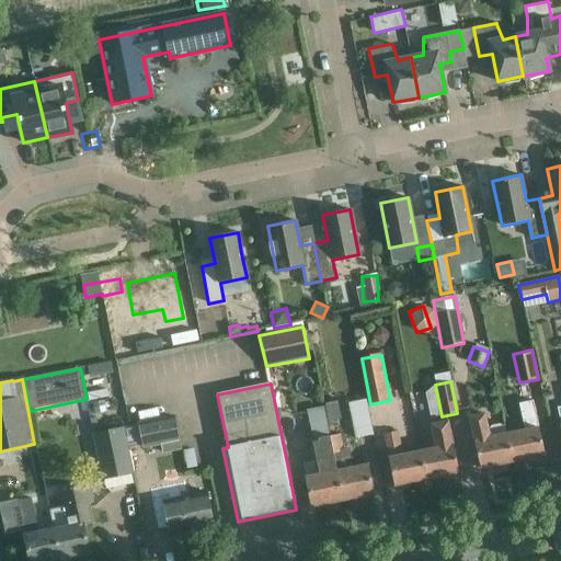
[(366,400),(348,403),(355,438),(373,435),(366,400)]
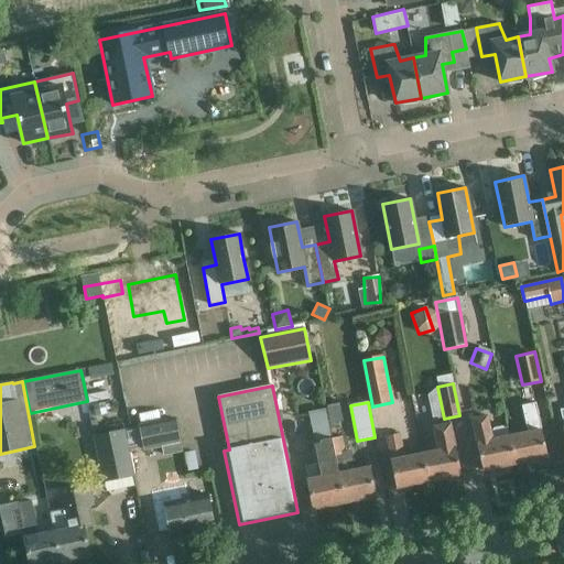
[(105,403),(93,405),(96,416),(107,414),(105,403)]
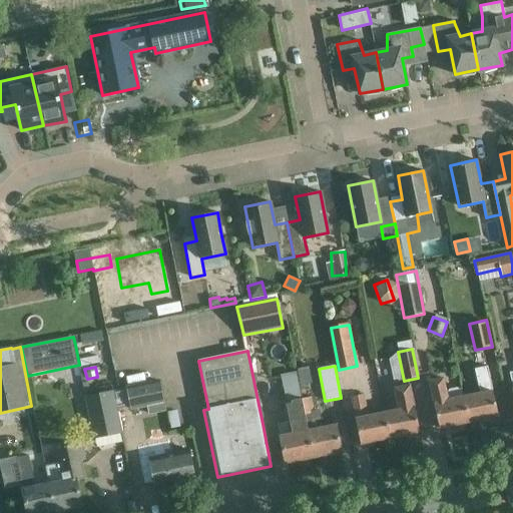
[(310,368),(300,368),(300,386),(310,386),(310,368)]
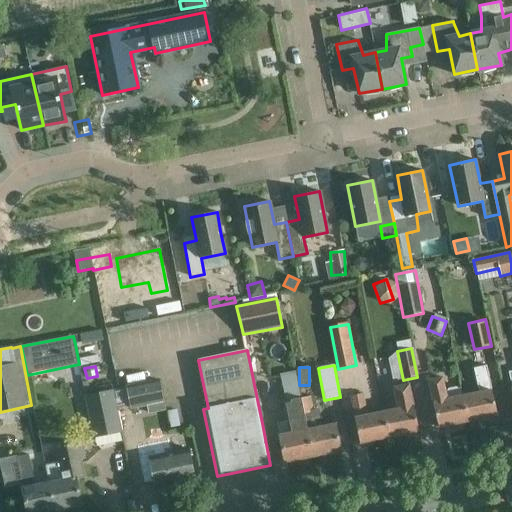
[(457,388),(460,397),(464,422),(497,415),(492,390),(490,391),(486,369),(474,372),(479,393),(462,396),(460,387),(457,388)]
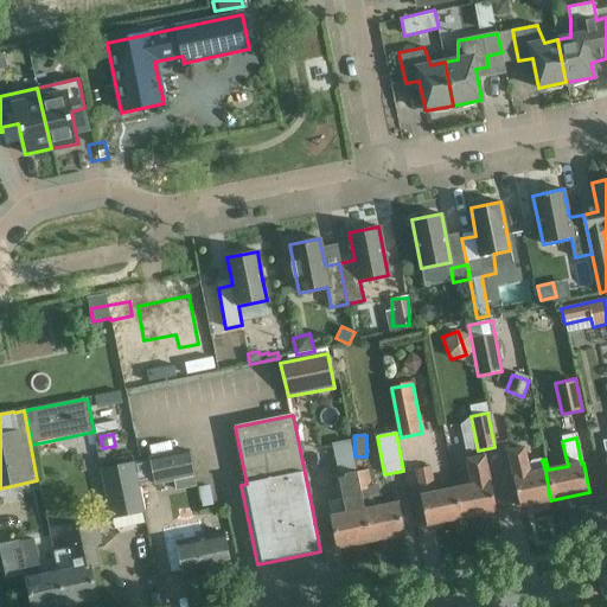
[(513,477),(515,483),(519,506),(550,500),(545,471),(542,460),(541,458),(531,460),(526,466),(524,466),(522,449),(509,452),(513,477)]
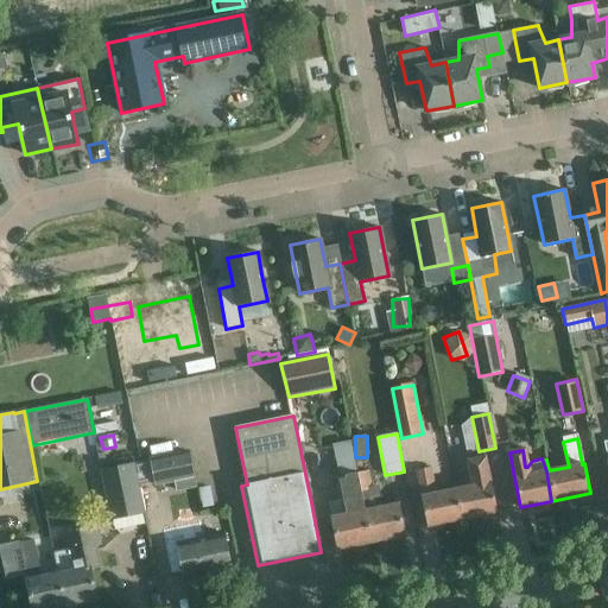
[(147,461),(153,487),(175,482),(176,492),(196,488),(188,453),(147,461)]
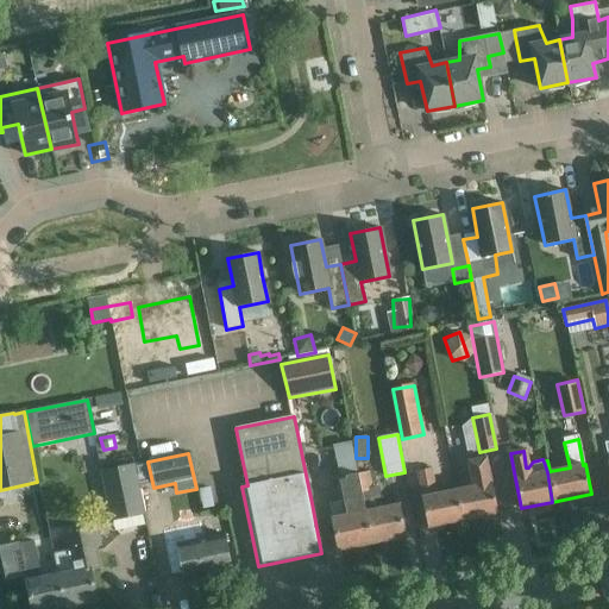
[(472,489),(457,491),(463,520),(498,513),(493,484),(490,484),(485,459),(466,463),(472,489)]
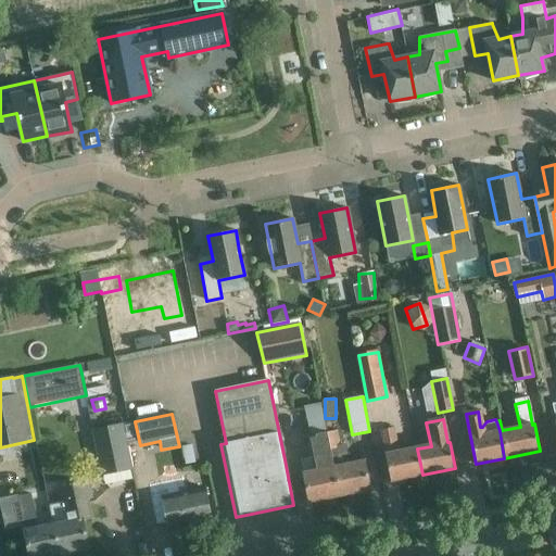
[(121,424),(91,430),(100,474),(130,468),(121,424)]
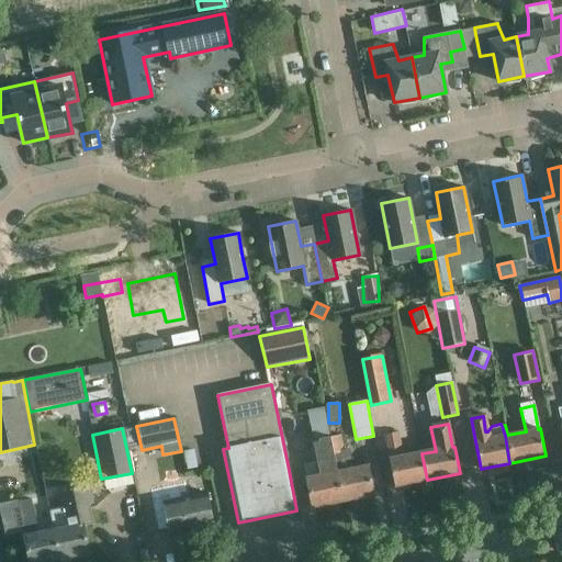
[(394,486),(427,480),(422,453),(402,458),(397,434),(384,437),(394,486)]
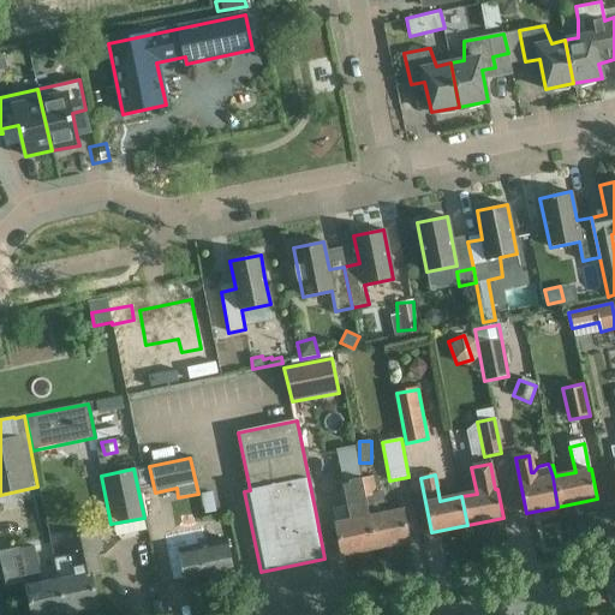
[(375,491),(372,476),(362,478),(369,515),(375,548),(410,542),(402,509),(387,512),(382,490),(375,491)]
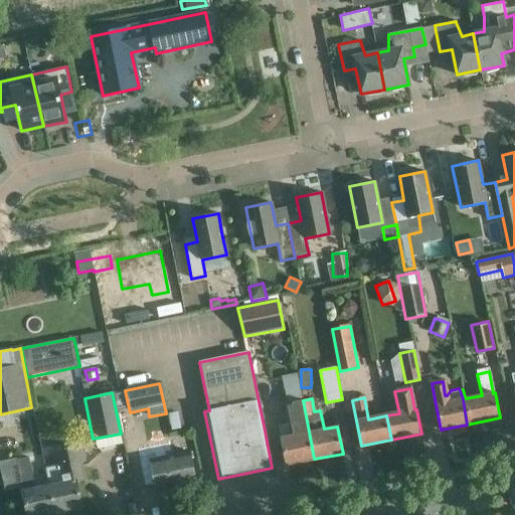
[(314,459),(309,432),(303,400),(284,403),(290,436),(281,438),(286,465),(314,459)]
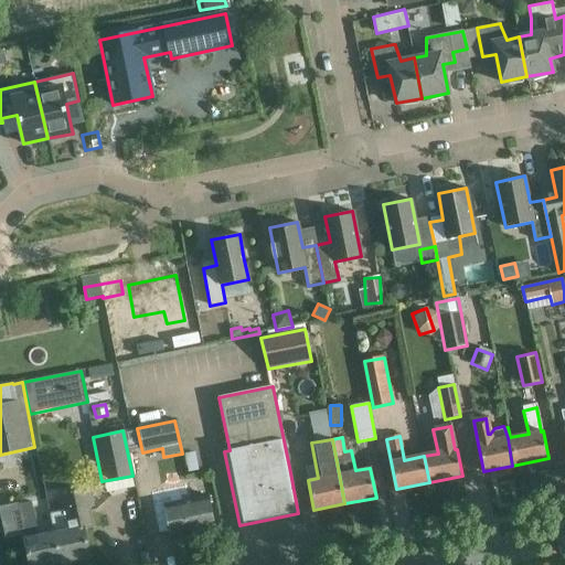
[(162,493),(167,518),(171,539),(214,530),(208,496),(188,500),(185,489),(162,493)]
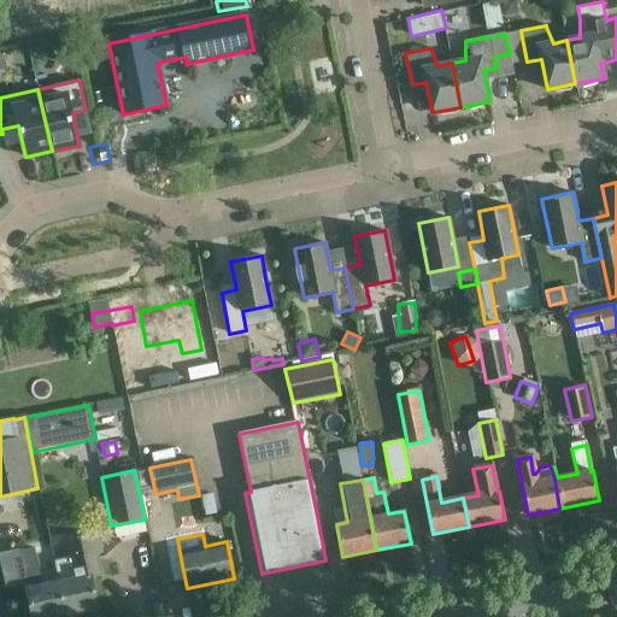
[(69,542),(72,558),(54,562),(58,582),(65,613),(98,607),(92,576),(100,574),(97,551),(93,536),(69,542)]
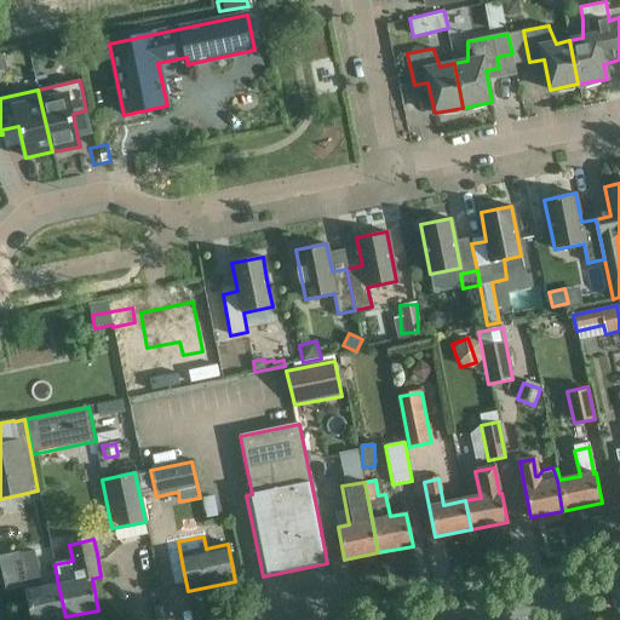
[(34,551),(21,555),(28,590),(27,590),(33,619),(49,619),(65,616),(58,585),(42,589),(34,551)]
